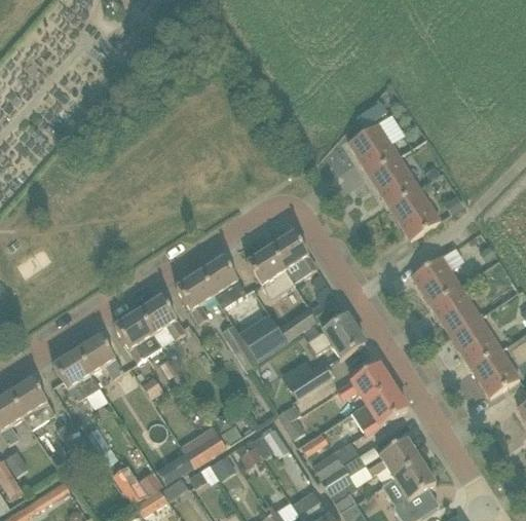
[(347,143),(369,176),(399,156),(377,124),(347,143)]
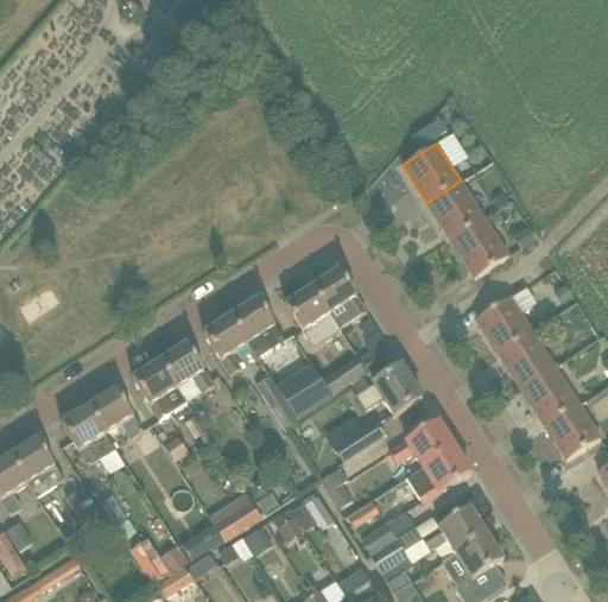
[(461,181),(426,203),(450,240),(485,219),(461,181)]
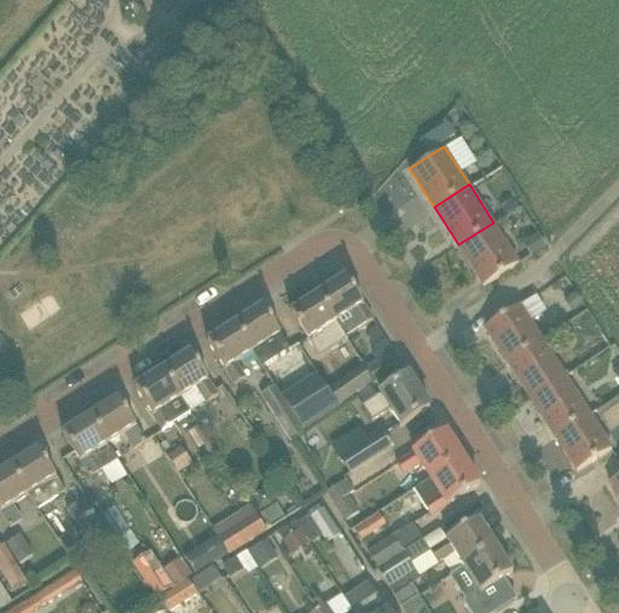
[(518,260),(516,259),(493,223),(458,244),(482,283),(518,260)]
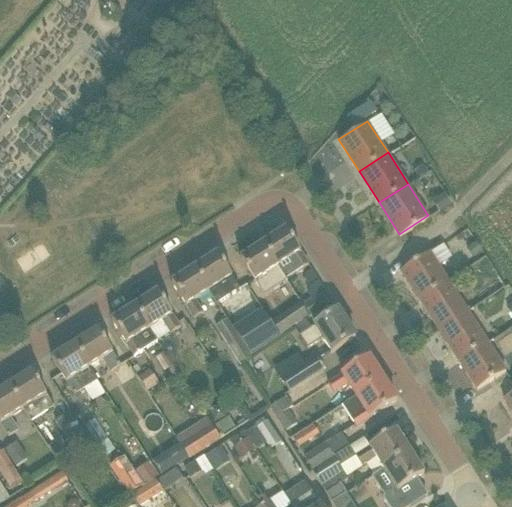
[(446,191),(433,199),(439,209),(452,201),(446,191)]
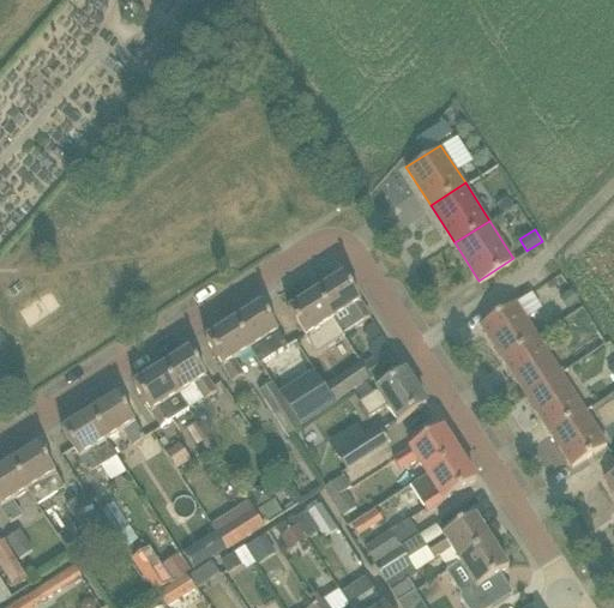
[(343,271),(315,289),(332,315),(348,306),(359,321),(369,313),(343,271)]
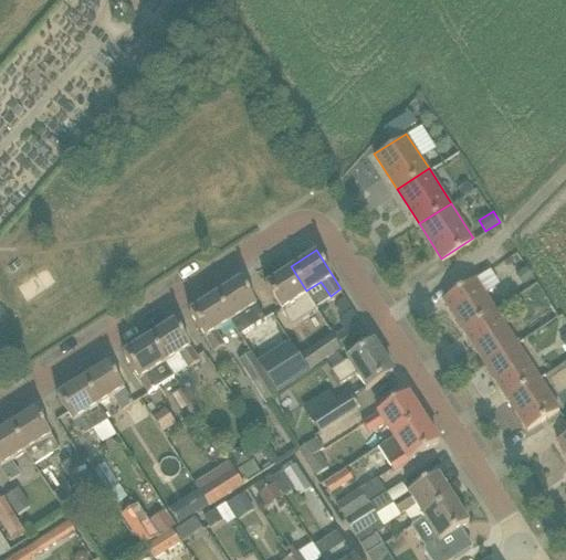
[(306,291),(291,266),(265,282),(290,321),(292,324),(317,308),(306,291)]
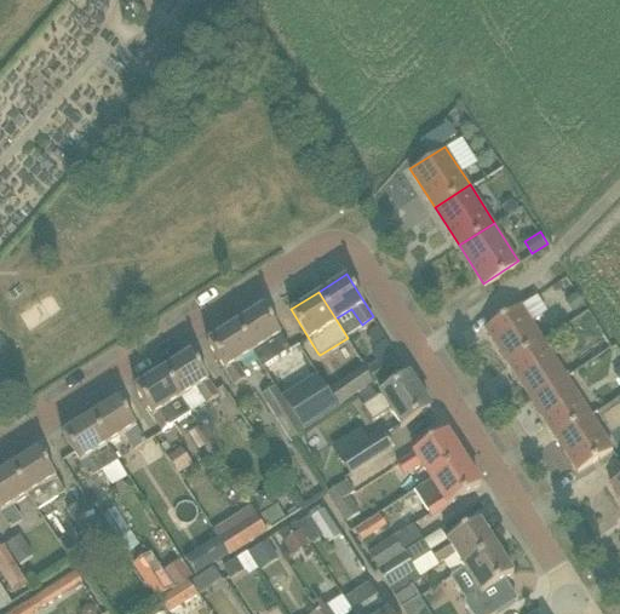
[(484,325),(507,361),(543,339),(520,303),(484,325)]
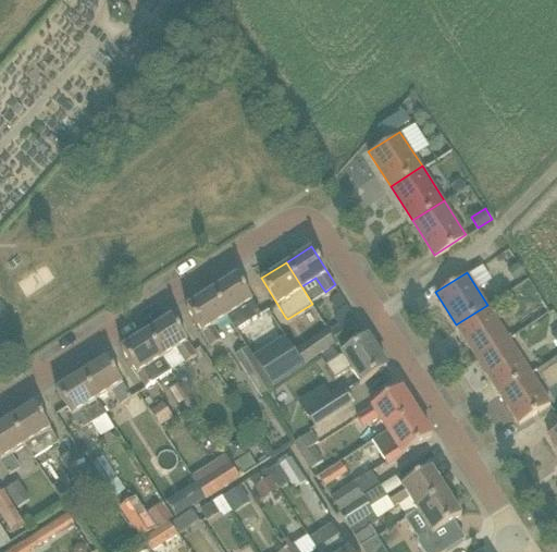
[(227,313),(237,328),(258,316),(261,313),(236,273),(211,289),(227,313)]
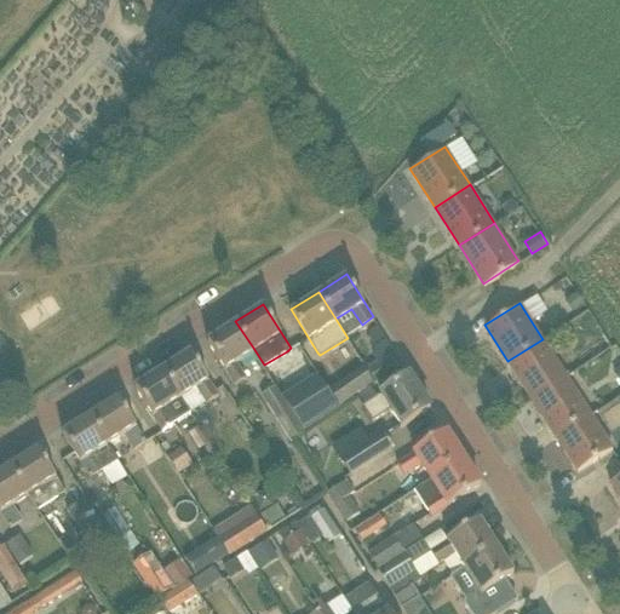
[(235,321),(207,339),(235,382),(246,374),(236,359),(253,348),(235,321)]
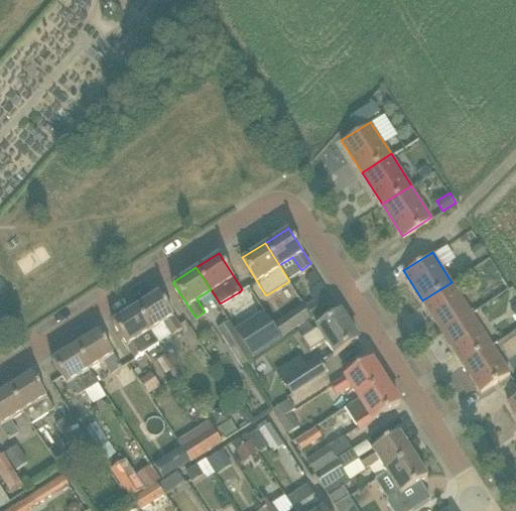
[(452,282),(422,300),(441,331),(471,311),(452,282)]
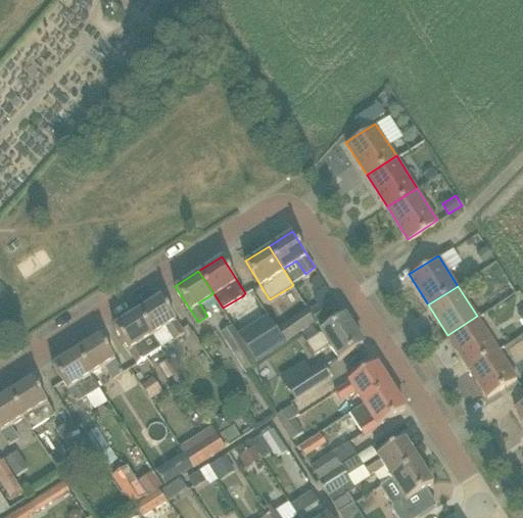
[(160,295),(137,310),(160,346),(174,337),(184,331),(160,295)]
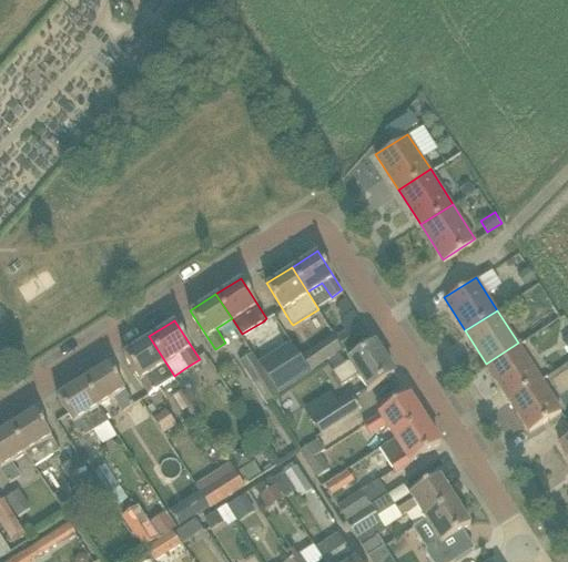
[(357,322),(337,335),(345,347),(365,335),(357,322)]
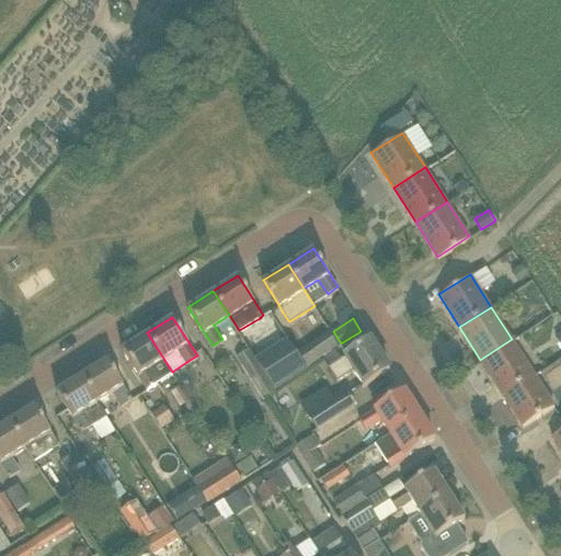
[(296,347),(306,363),(336,344),(327,328),(296,347)]
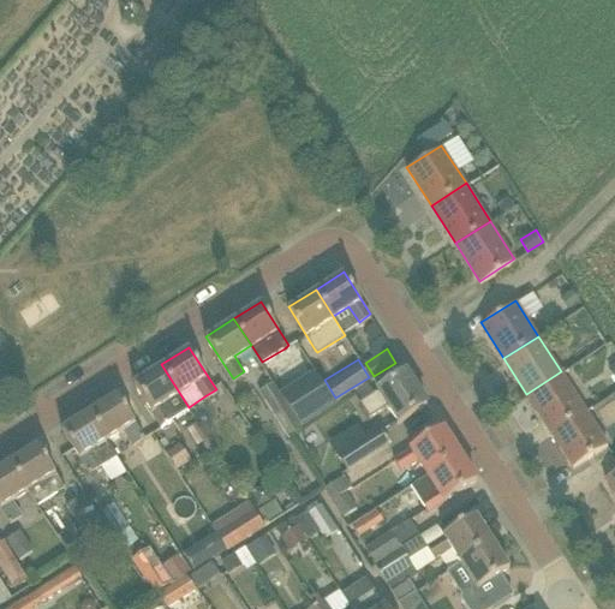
[(189,407),(161,364),(135,382),(161,424),(189,407)]
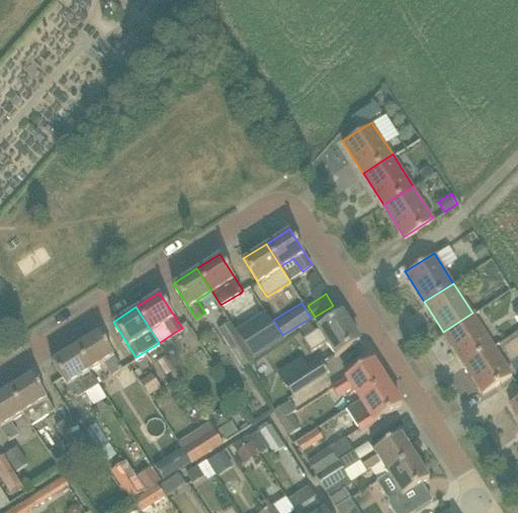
[(282,339),(264,310),(235,328),(254,358),(282,339)]
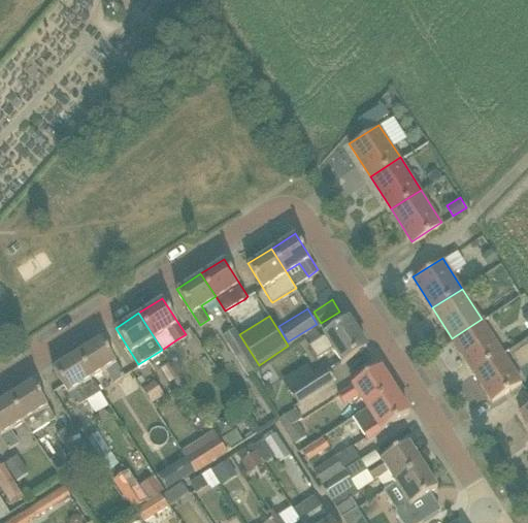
[(366,346),(349,317),(308,342),(318,356),(333,347),(342,361),(366,346)]
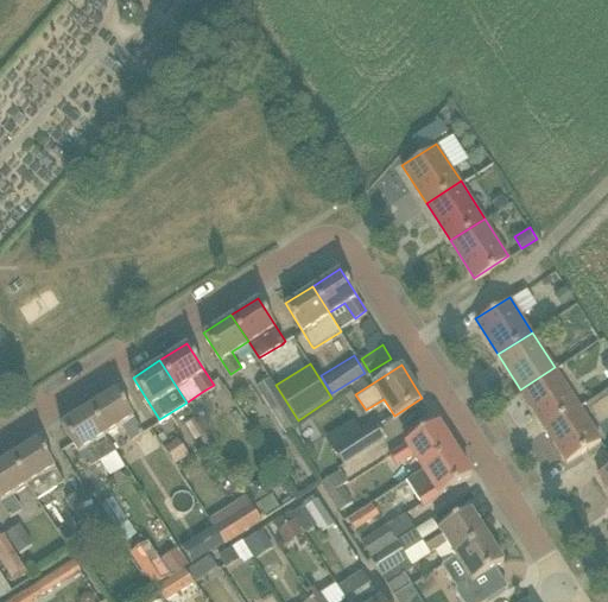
[(520,390),(544,425),(577,403),(555,367),(520,390)]
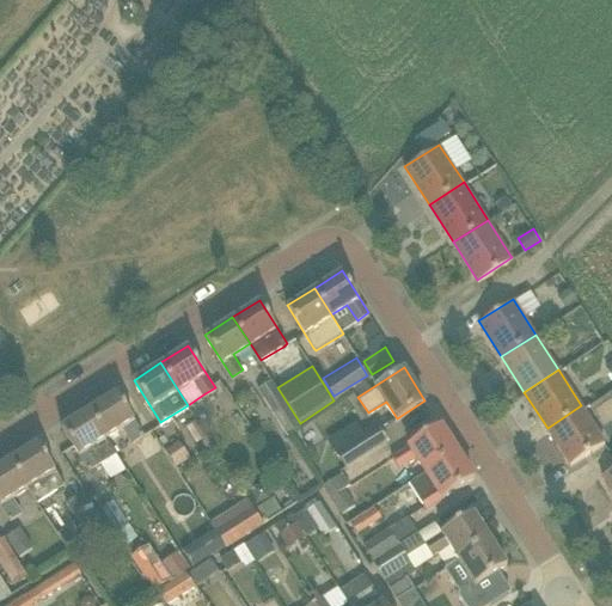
[(257,386),(263,395),(287,432),(300,423),(277,387),(271,378),(257,386)]
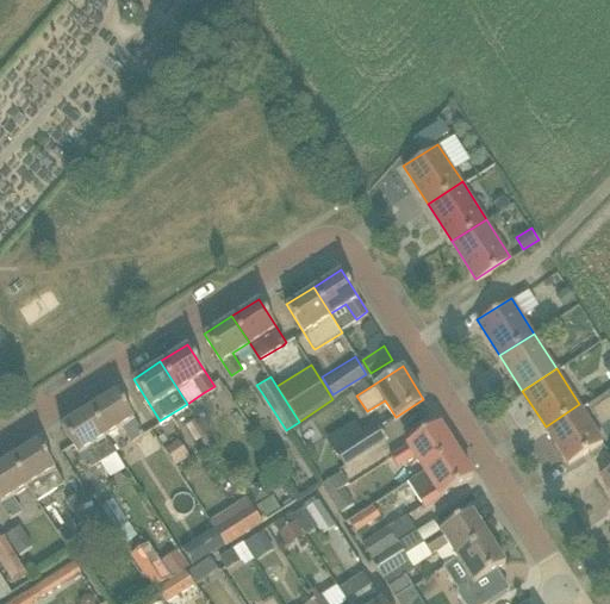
[(143,431),(117,390),(89,408),(106,434),(122,423),(131,440),(143,431)]
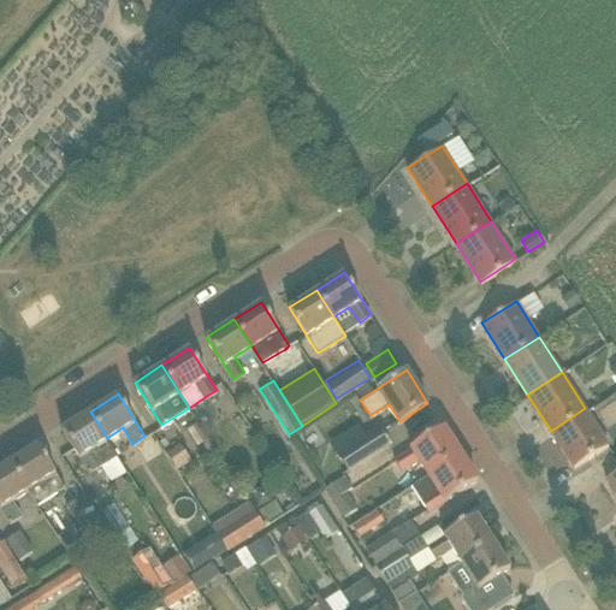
[(574,466),(608,444),(585,408),(551,431),(574,466)]
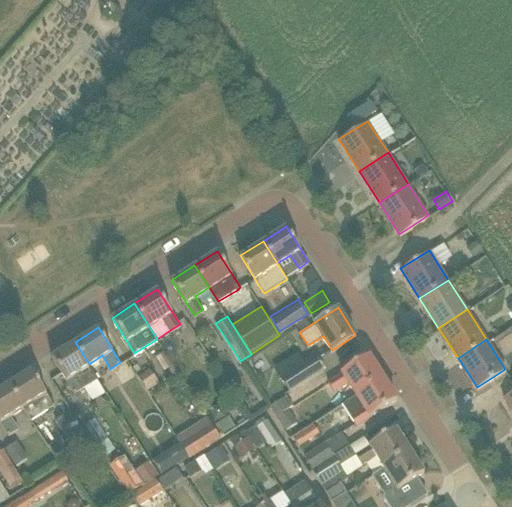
[(74,373),(89,364),(75,342),(52,356),(75,391),(82,386),(74,373)]
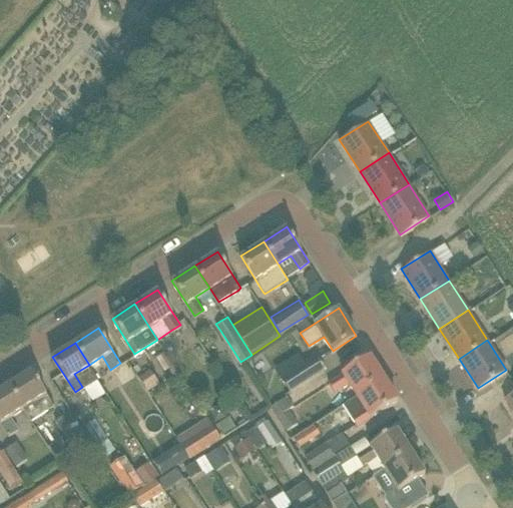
[(315,353),(304,360),(292,368),(287,359),(275,367),(291,392),(326,369),(315,353)]
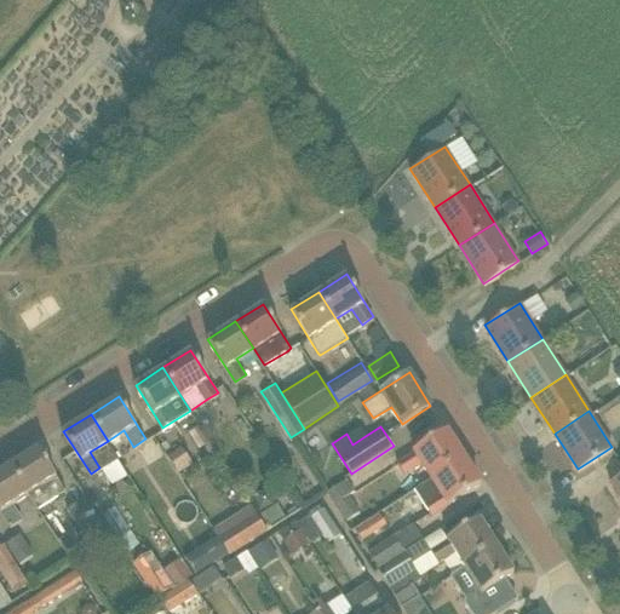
[(431,477),(463,455),(446,430),(397,460),(405,472),(422,462),(431,476),(431,477)]
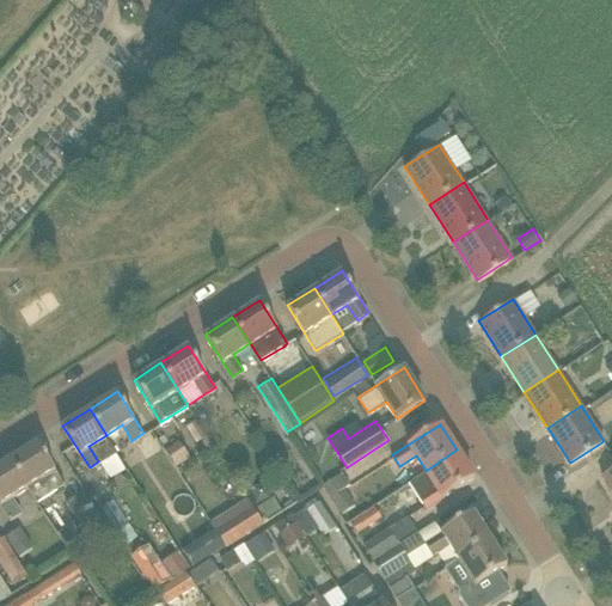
[(65,482),(38,441),(11,458),(28,485),(26,485),(36,500),(65,482)]
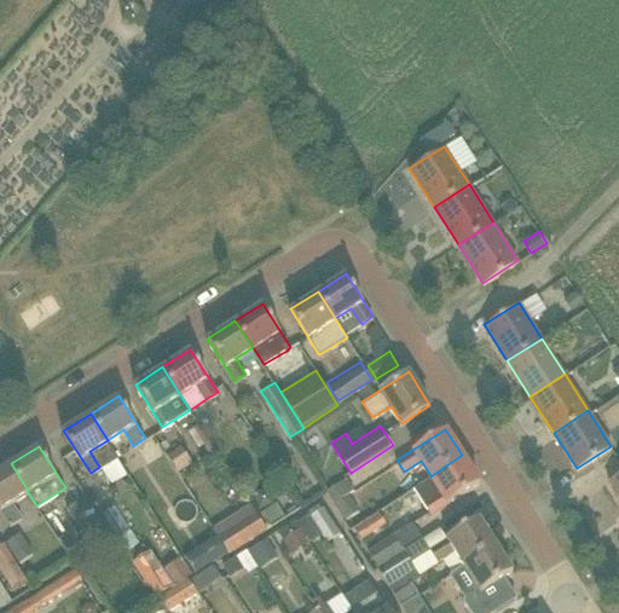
[(423,504),(424,503),(432,514),(480,481),(462,455),(431,476),(431,475),(412,487),(423,504)]
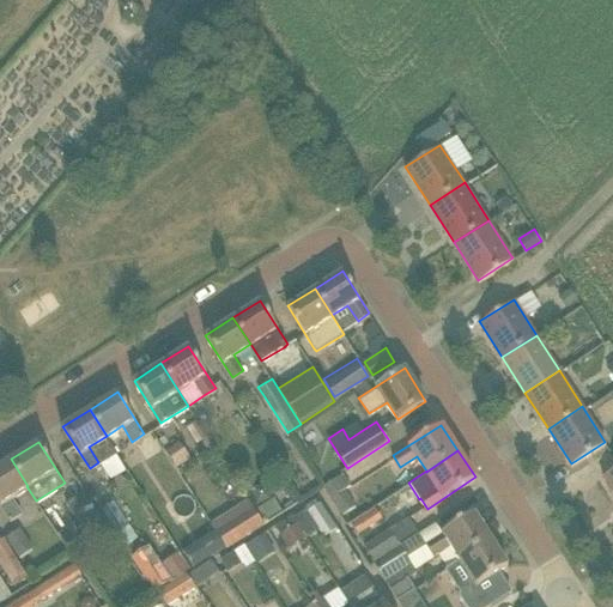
[(11,459),(0,466),(0,503),(8,519),(20,511),(11,496),(26,486),(28,486),(11,459)]
